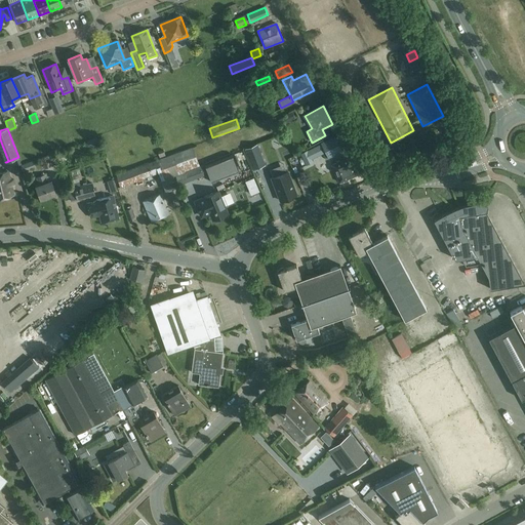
[(328,158),(341,152),(334,136),(321,143),(328,158)]
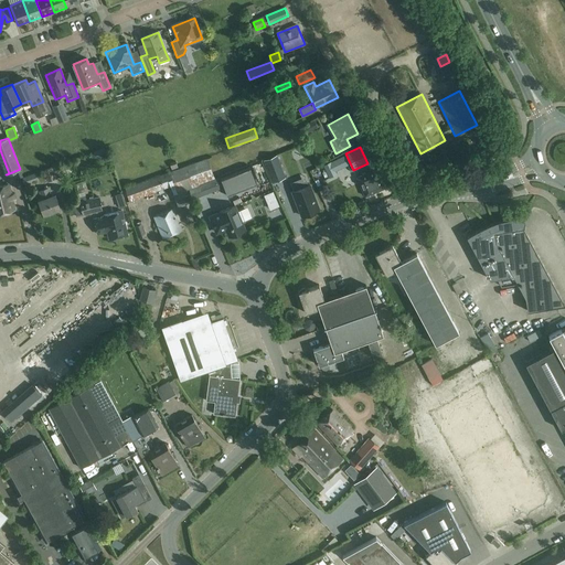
[(273,182),(285,177),(276,156),(264,160),(273,182)]
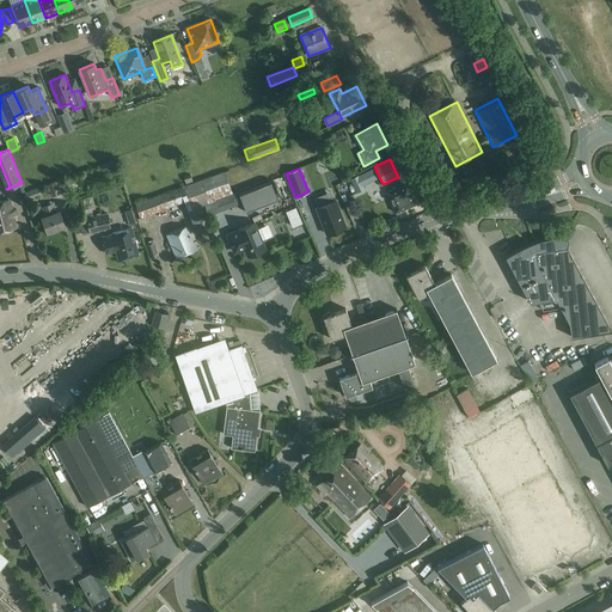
[(357,191),(365,189),(357,176),(352,178),(357,191)]
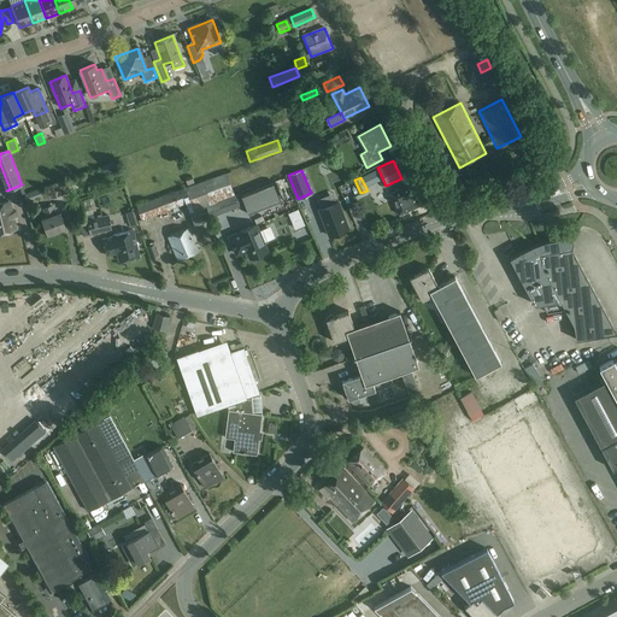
[(215,183),(218,198),(233,193),(228,180),(215,183)]
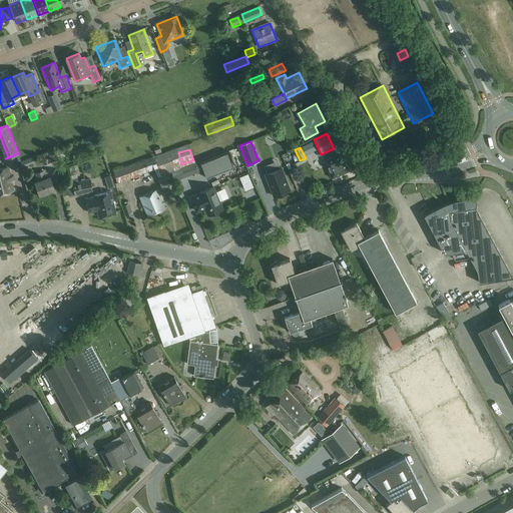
[(189,165),(192,174),(203,170),(206,178),(233,168),(227,150),(195,163),(189,165)]
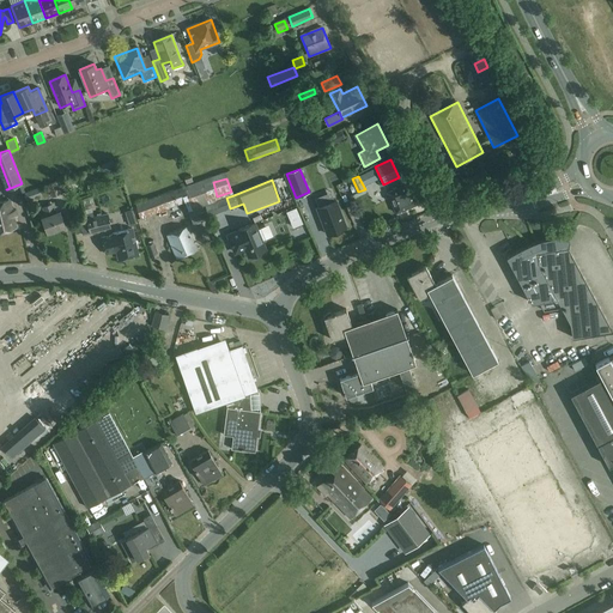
[(48,184),(53,196),(60,194),(55,182),(48,184)]
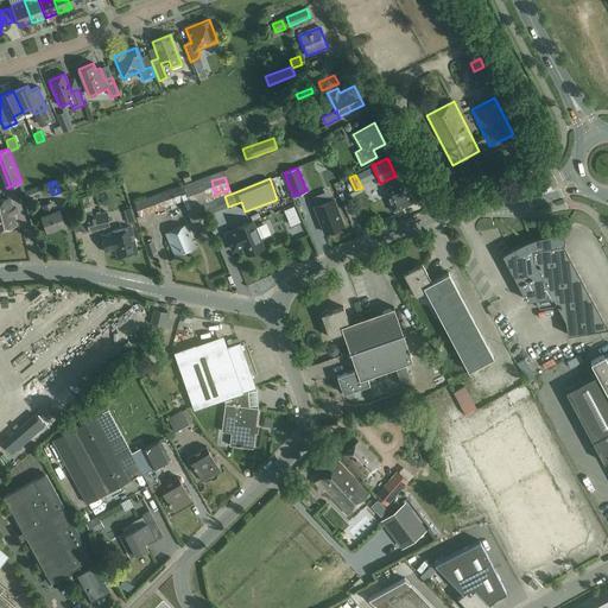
[(396,185),(384,190),(393,211),(415,202),(406,184),(397,189),(396,185)]
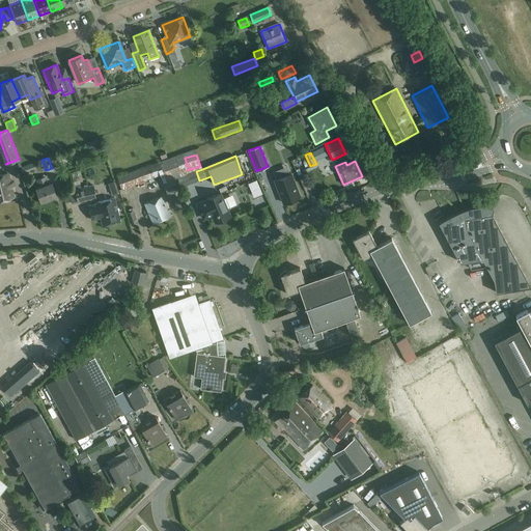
[(23,173),(36,168),(33,163),(21,167),(23,173)]
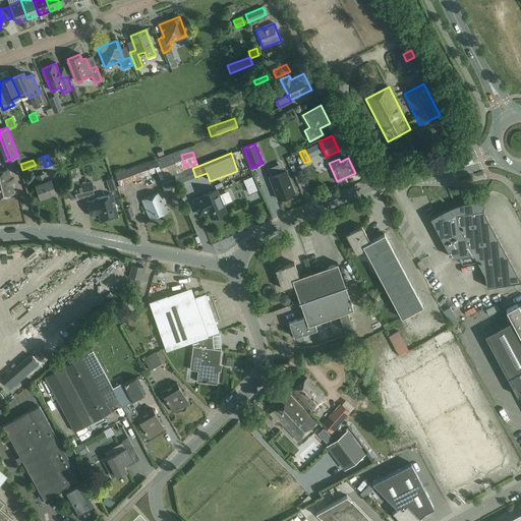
[(120,186),(125,184),(153,174),(148,162),(115,174),(120,186)]
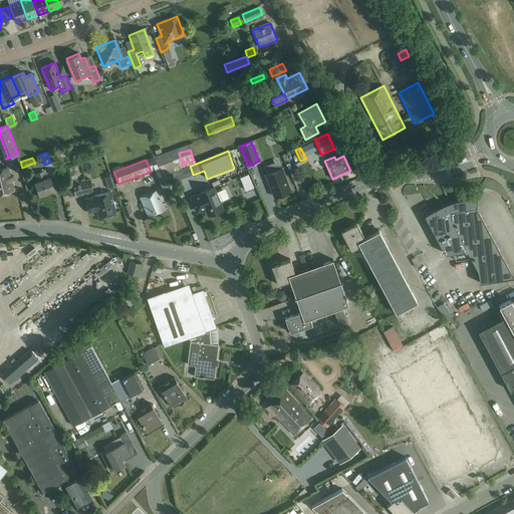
[(0,194),(13,191),(7,168),(0,169),(0,194)]
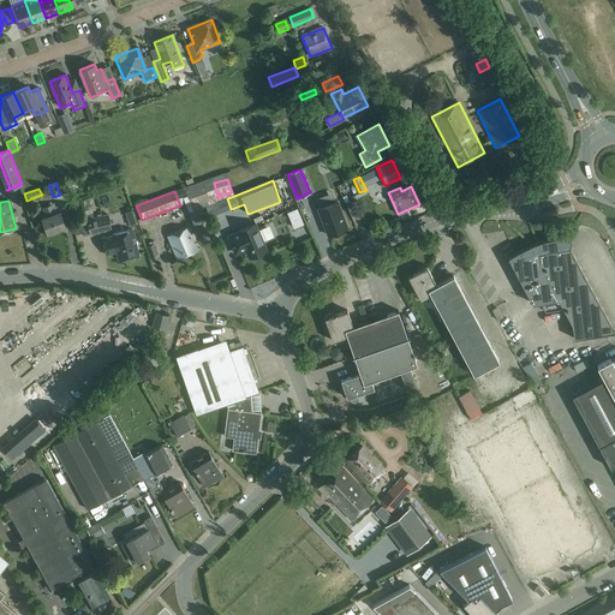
[(347,227),(338,201),(317,208),(328,236),(347,227)]
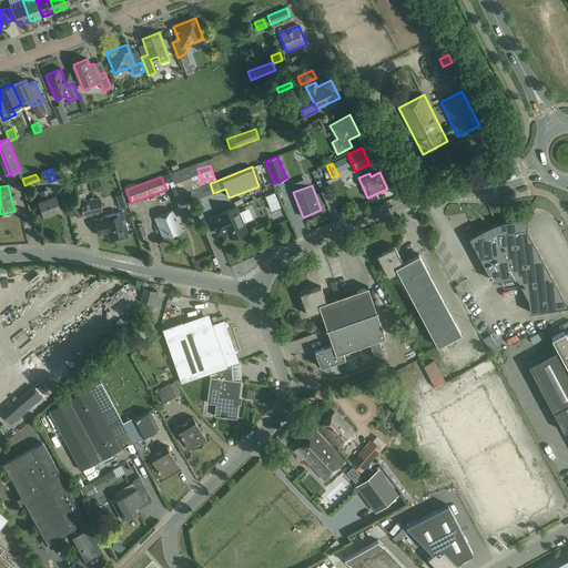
[(43,201),(39,203),(43,215),(60,209),(56,196),(51,199),(48,190),(40,193),(43,201)]
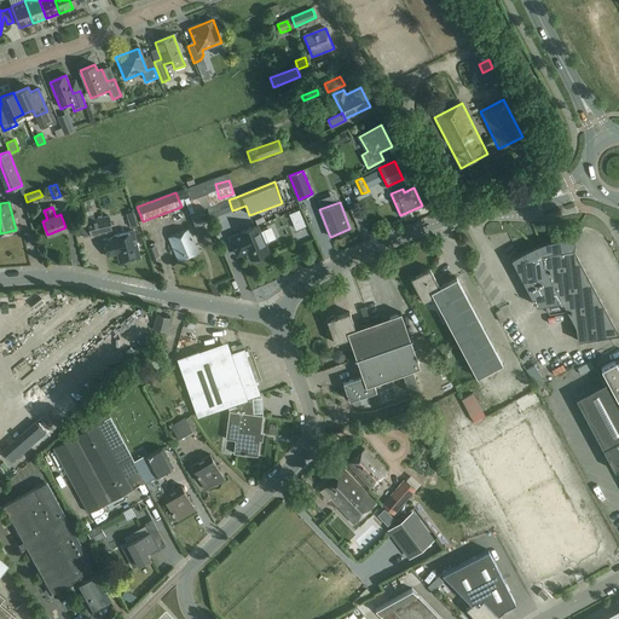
[(113,230),(108,215),(87,221),(91,236),(113,230)]
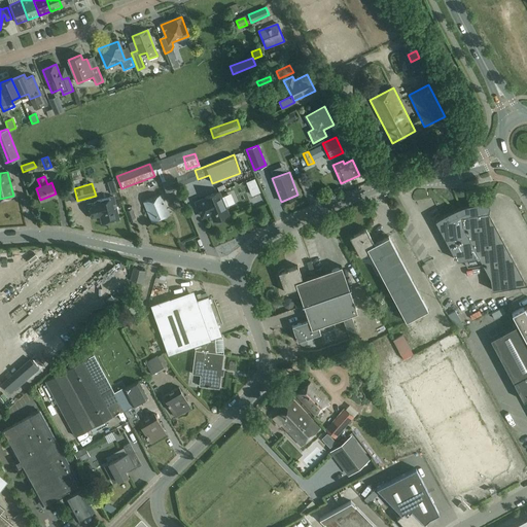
[(355,186),(347,188),(349,197),(357,194),(355,186)]
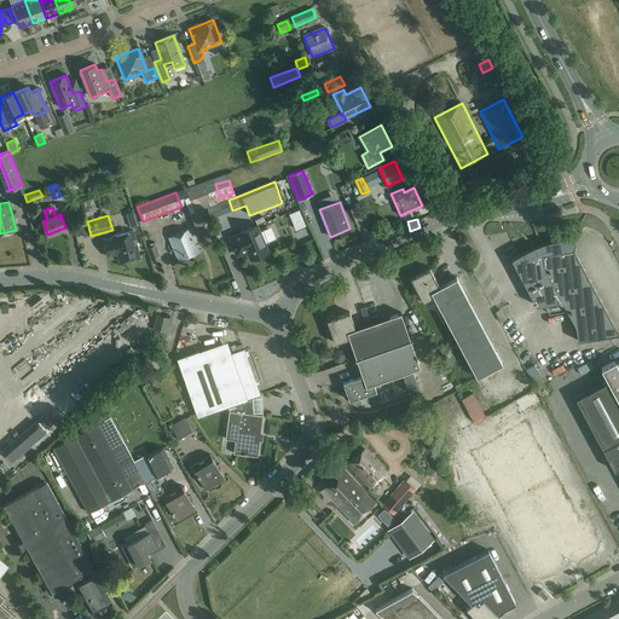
[(208,223),(201,225),(204,235),(212,232),(208,223)]
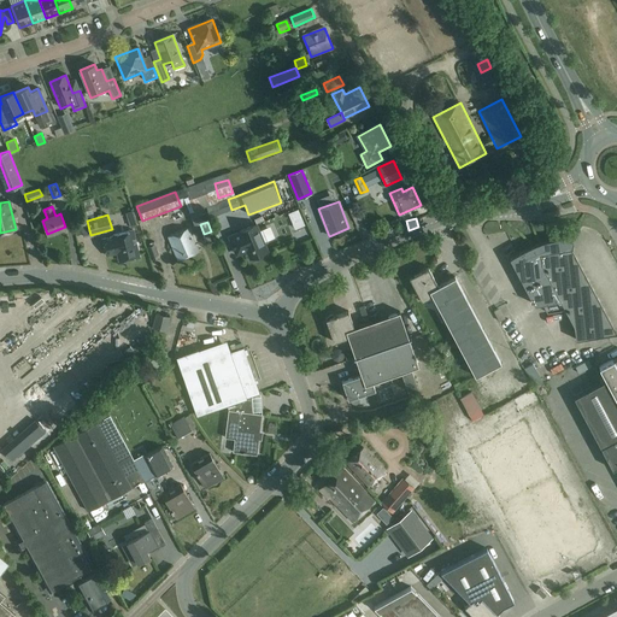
[(264,252),(266,251),(263,242),(266,240),(263,230),(259,231),(256,224),(240,231),(229,236),(238,254),(245,251),(248,252),(251,258),(254,257),(257,258),(263,256),(264,252)]
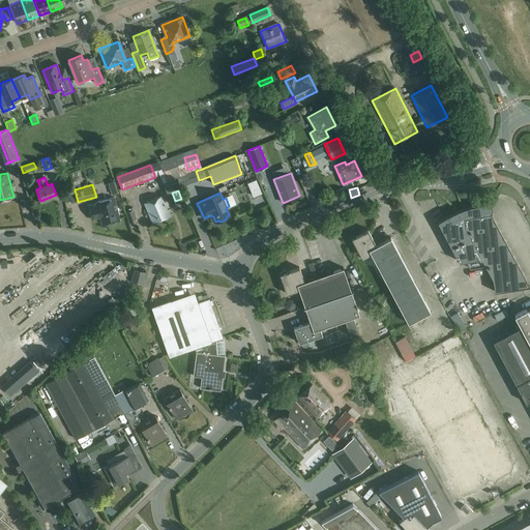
[(153,224),(171,216),(163,196),(145,203),(153,224)]
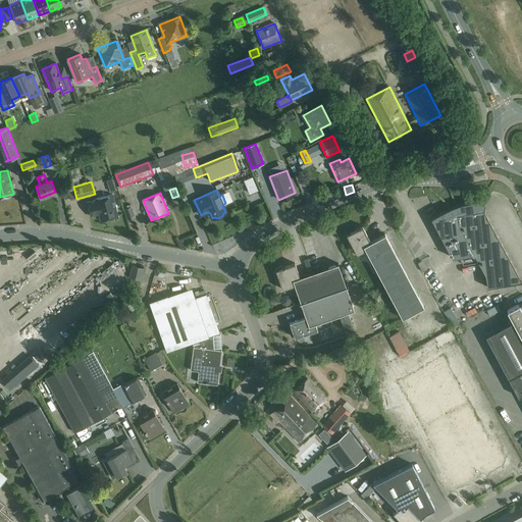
[(96,200),(96,201),(87,203),(91,217),(100,215),(101,221),(118,217),(112,195),(96,200)]
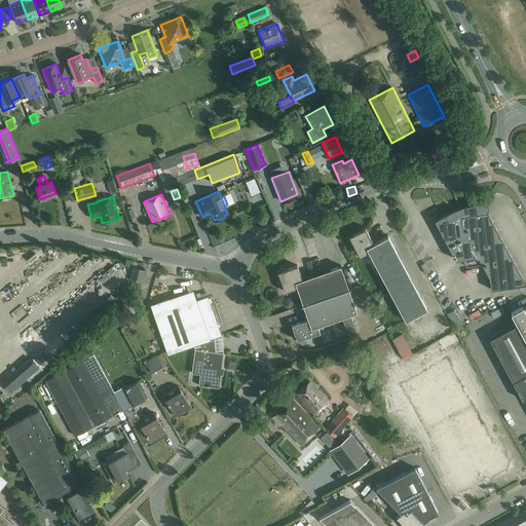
[(441,216),(438,218),(435,220),(456,260),(462,259),(466,266),(482,264),(489,277),(491,290),(525,284),(521,284),(519,272),(516,272),(514,263),(511,264),(510,255),(506,255),(504,246),(501,247),(500,237),(497,237),(495,228),(492,229),(491,220),(488,220),(487,212),(487,211),(488,207),(488,205),(485,204),(481,203),(478,203),(477,203),(474,203),(471,204),(468,204),(466,204),(464,205),(462,207),(459,208),(455,209),(451,211),(448,213),(444,214),(441,216)]
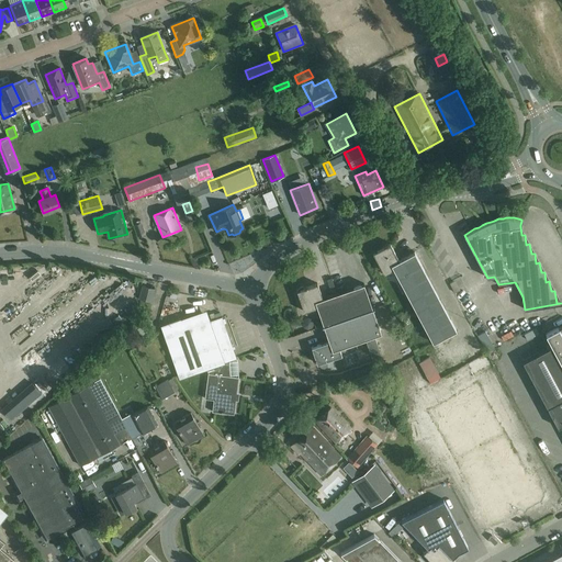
[(137,236),(145,233),(142,223),(134,225),(137,236)]
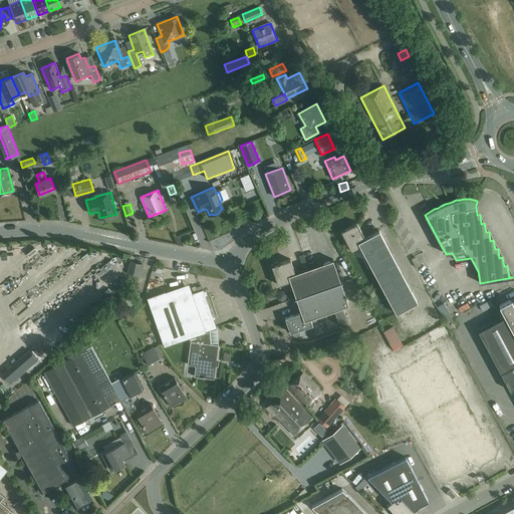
[(365,238),(357,223),(354,224),(354,223),(350,225),(351,226),(341,231),(348,245),(347,246),(349,249),(350,249),(351,251),(360,246),(396,313),(418,302),(379,230),(365,238)]
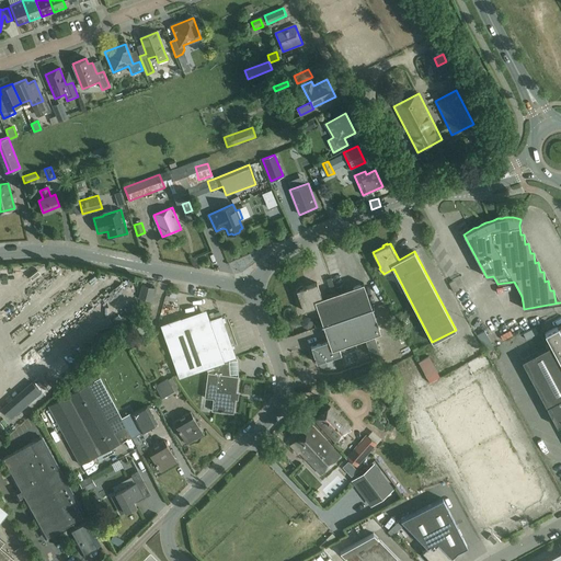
[(448,281),(454,290),(458,287),(453,277),(448,281)]
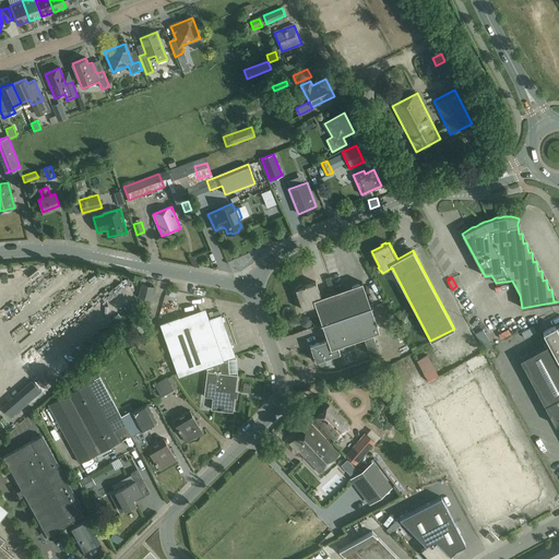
[(85,282),(78,285),(81,293),(88,289),(85,282)]
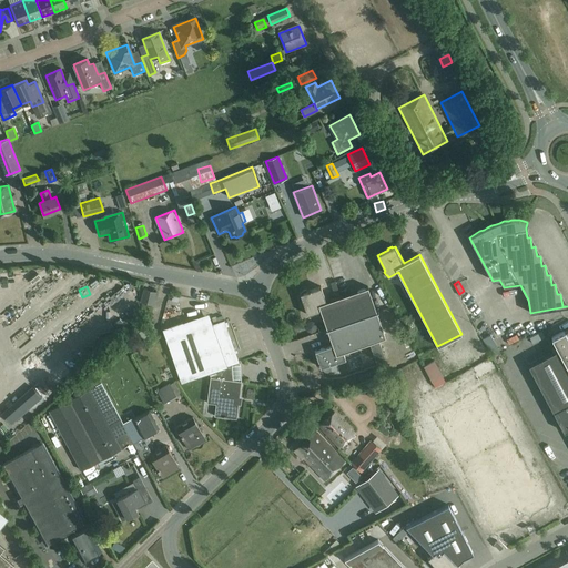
[(385,337),(381,322),(368,286),(326,301),(321,286),(311,290),(308,290),(308,291),(307,292),(306,290),(304,291),(302,292),(301,294),(300,296),(300,298),(300,302),(303,301),(307,315),(321,311),(327,328),(325,330),(327,330),(333,345),(315,351),(318,362),(317,362),(318,364),(320,364),(321,367),(322,367),(323,369),(325,371),(327,372),(330,371),(331,369),(331,366),(331,364),(346,358),(343,352),(357,346),(385,337)]
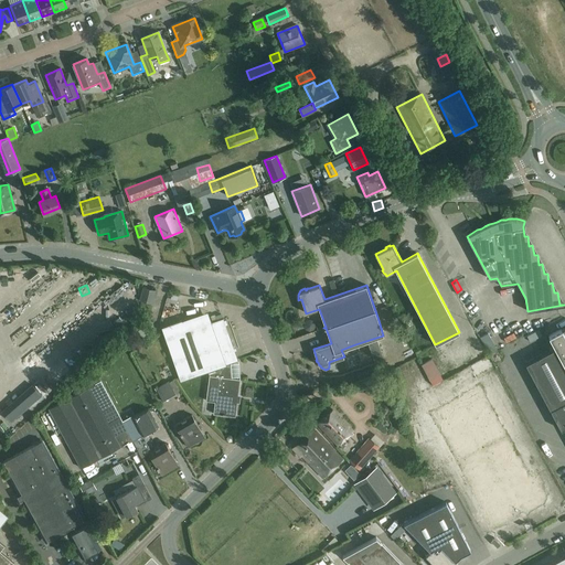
[(156,290),(145,288),(144,287),(140,300),(152,304),(156,290)]
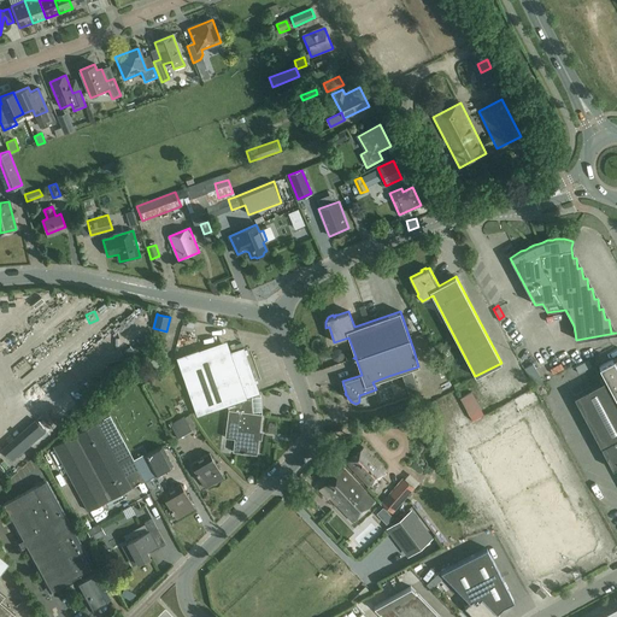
[(576,360),(591,354),(588,347),(574,352),(576,360)]
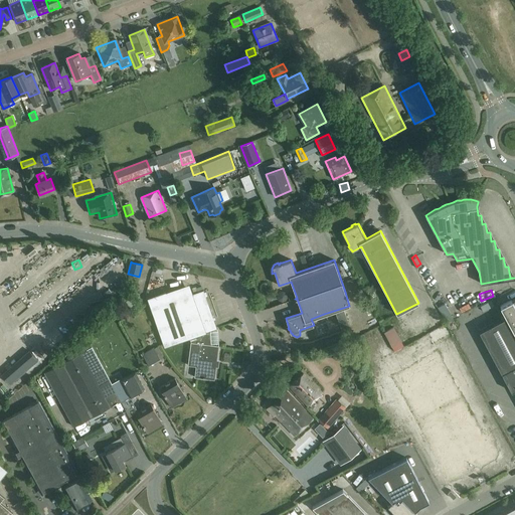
[(165,293),(148,299),(164,347),(189,338),(190,340),(199,337),(206,334),(206,332),(216,328),(202,291),(192,295),(192,294),(168,302),(165,293)]
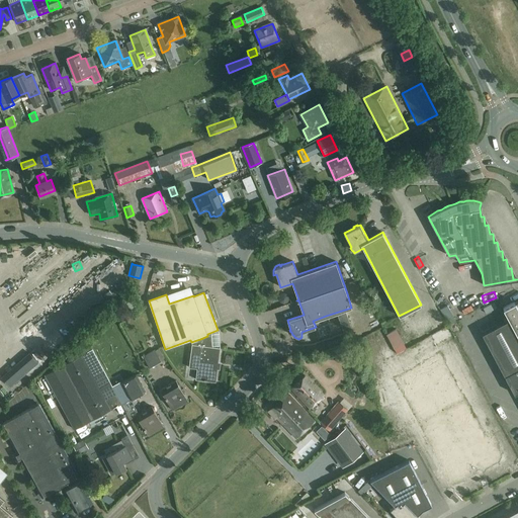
[(517,299),(503,308),(509,319),(482,333),(514,394),(517,392),(517,299)]
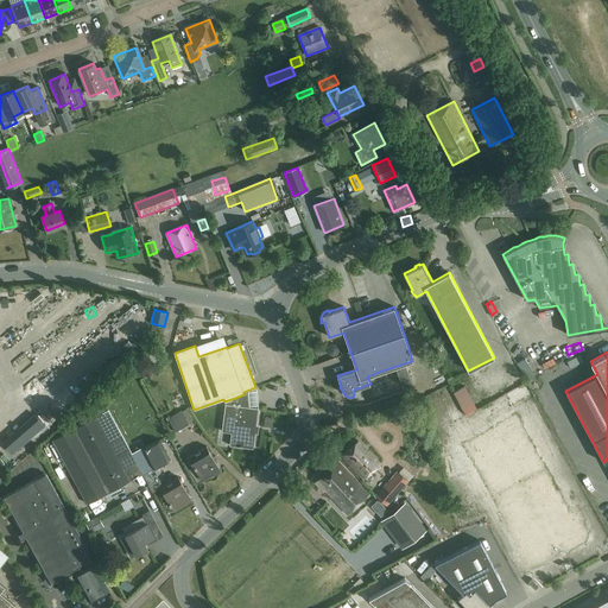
[(567,362),(570,368),(583,361),(580,355),(567,362)]
